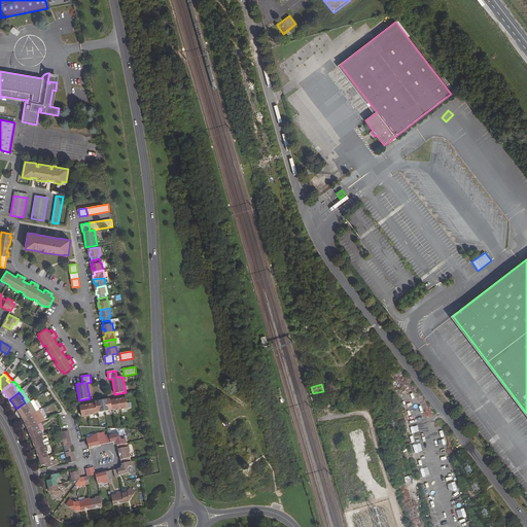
[(123,400),(118,400),(120,410),(128,408),(126,397),(121,398),(123,400)]
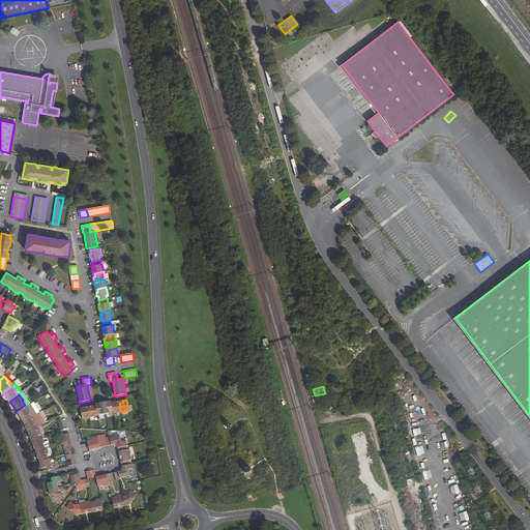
[(108,402),(104,403),(106,413),(113,412),(111,404),(108,404),(108,402)]
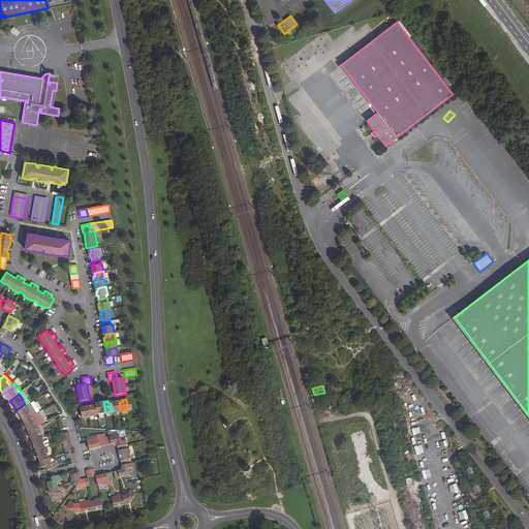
[(111,402),(111,403),(113,411),(113,412),(121,411),(119,402),(116,403),(116,401),(111,402)]
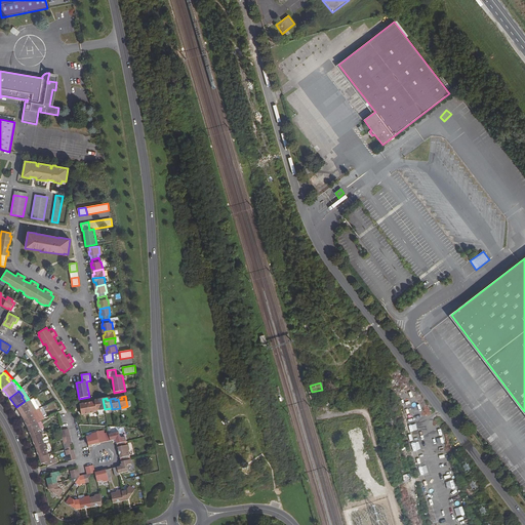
[(98,401),(95,402),(96,410),(105,409),(103,399),(98,399),(98,401)]
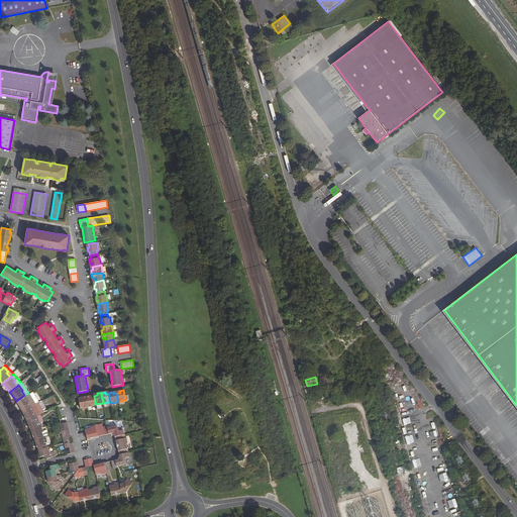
[(32,406),(36,404),(30,394),(28,395),(26,396),(16,402),(22,411),(32,406)]
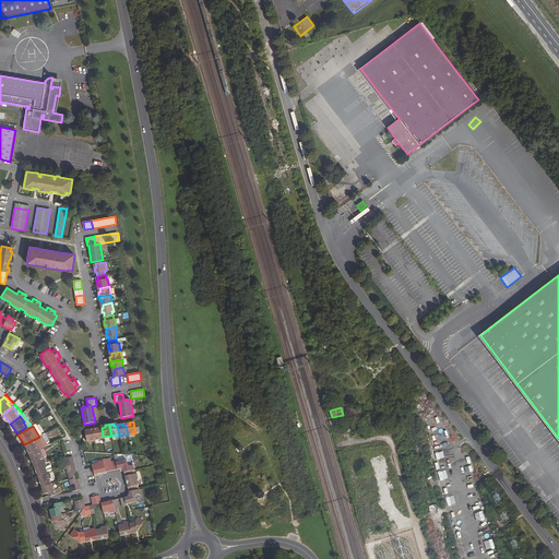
[(97,430),(93,430),(95,440),(103,439),(103,437),(102,428),(102,427),(97,428),(97,430)]
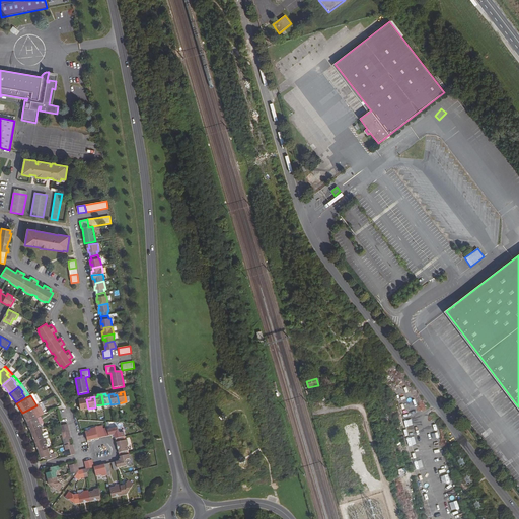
[(83,400),(83,398),(79,399),(80,410),(88,409),(86,399),(83,400)]
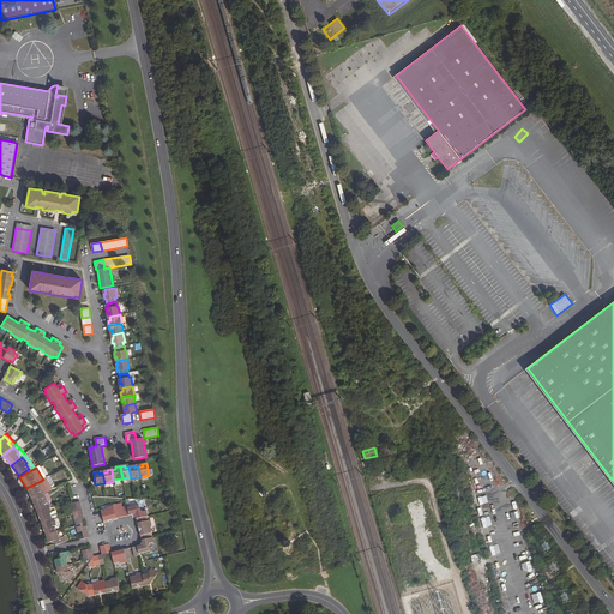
[(42,494),(40,489),(42,488),(38,482),(26,488),(28,491),(31,500),(42,494)]
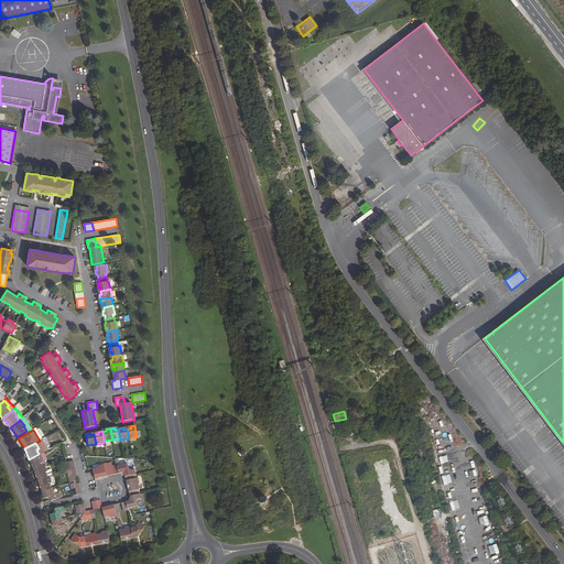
[(43,466),(42,461),(43,461),(41,453),(39,454),(29,459),(33,470),(43,466)]
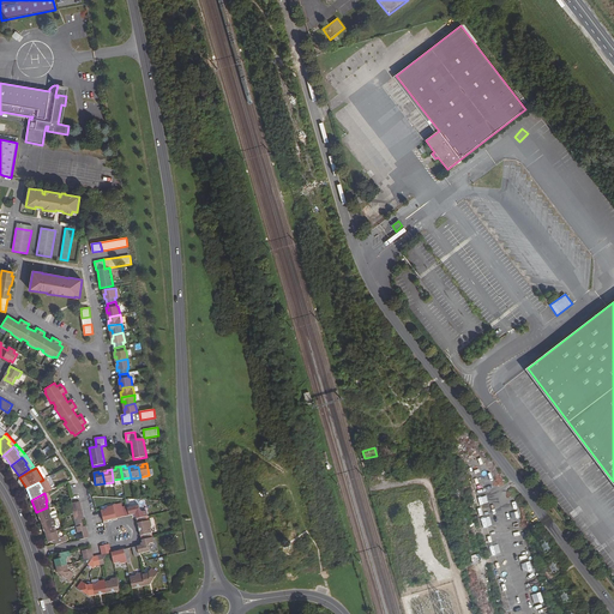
[(72,504),(71,504),(74,522),(84,519),(79,501),(72,504)]
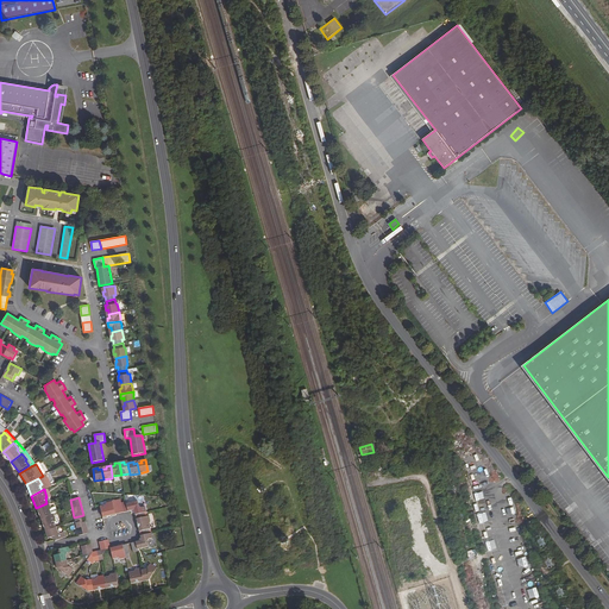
[(420,516),(419,513),(421,512),(416,498),(403,502),(408,519),(420,516)]
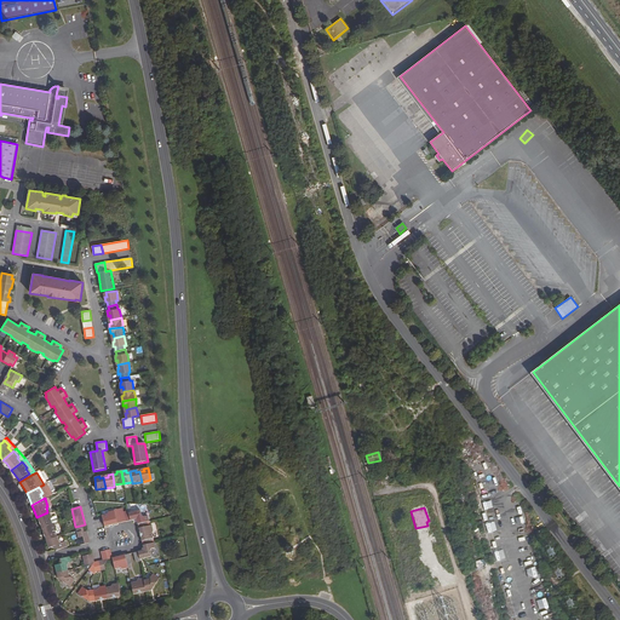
[(108,514),(102,515),(104,526),(108,526),(112,524),(118,523),(122,522),(126,521),(124,512),(122,509),(109,511),(108,514)]
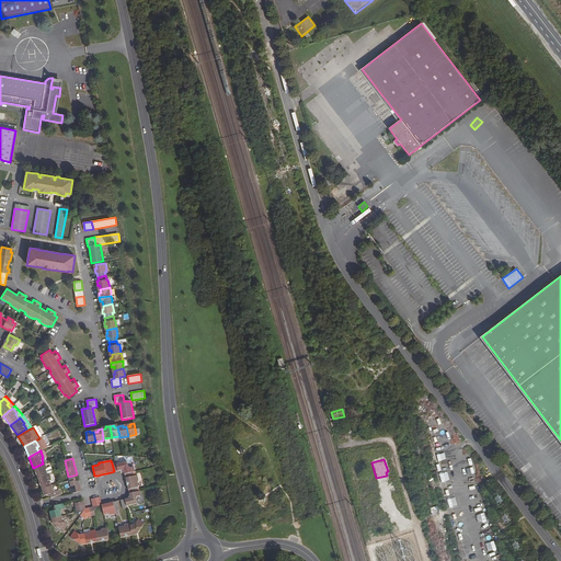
[(116,462),(112,464),(114,471),(119,470),(121,470),(122,470),(123,471),(124,471),(124,474),(125,477),(126,482),(127,484),(128,490),(129,492),(129,495),(128,495),(127,497),(128,497),(126,499),(121,500),(123,508),(127,507),(126,506),(137,503),(136,499),(137,496),(141,495),(139,491),(138,491),(137,488),(139,487),(137,482),(138,480),(137,474),(134,476),(133,472),(135,471),(134,467),(130,468),(128,467),(127,461),(116,464),(116,462)]
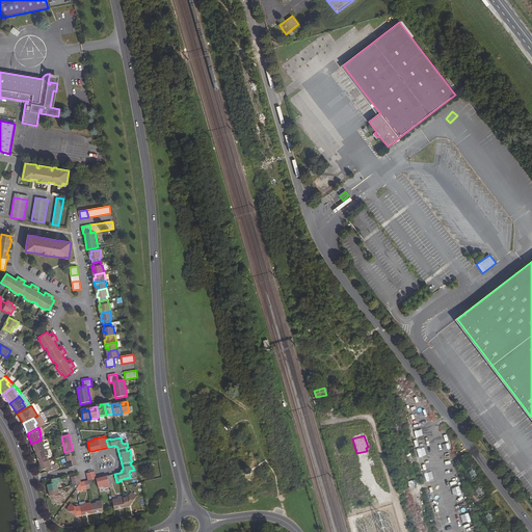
[(45,450),(44,446),(45,445),(45,444),(43,439),(41,440),(31,444),(35,453),(45,450)]
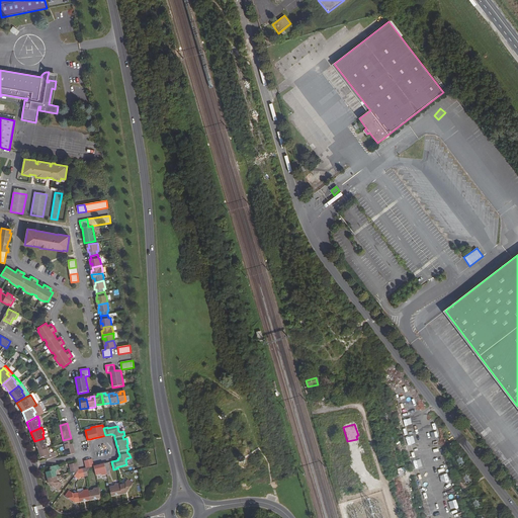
[(48,448),(47,444),(48,443),(46,437),(44,438),(34,441),(38,451),(48,448)]
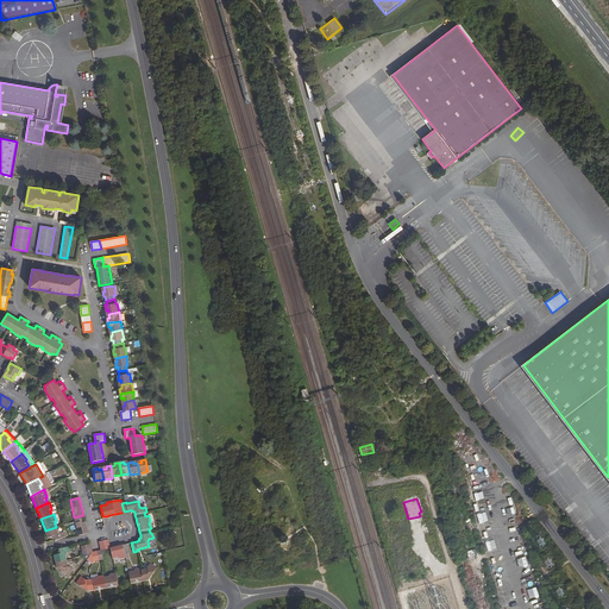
[(85,521),(76,523),(79,535),(87,534),(88,532),(85,521)]
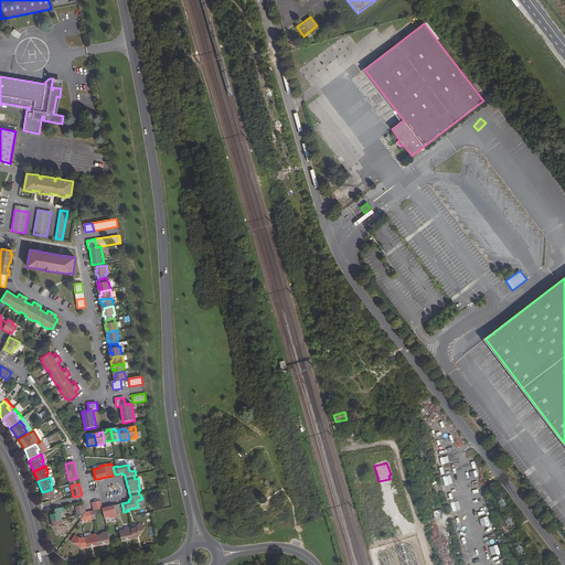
[(54,493),(52,489),(42,492),(45,500),(48,499),(50,500),(51,500),(51,502),(62,499),(60,493),(56,494),(54,493)]
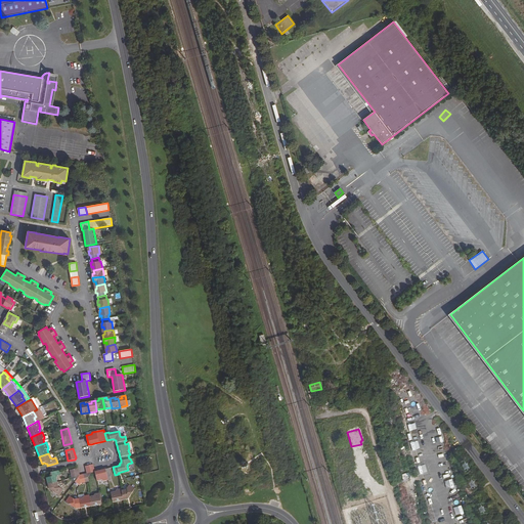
[(78,468),(70,470),(72,477),(76,476),(81,479),(82,483),(89,481),(88,477),(91,473),(95,472),(94,470),(93,464),(85,466),(87,473),(80,475),(78,468)]
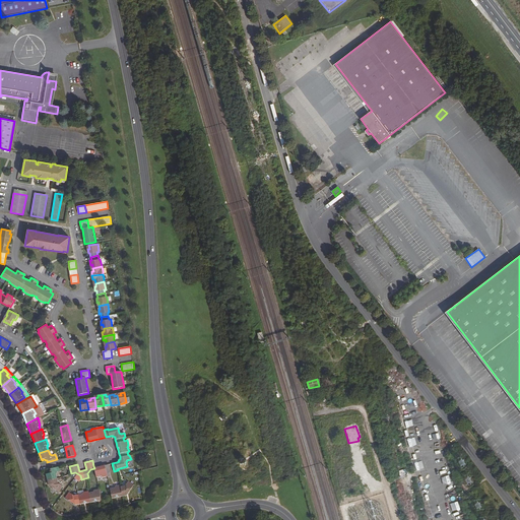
[(99,466),(94,467),(94,468),(96,477),(101,476),(103,477),(108,476),(107,473),(111,472),(109,464),(106,465),(101,466),(99,466)]
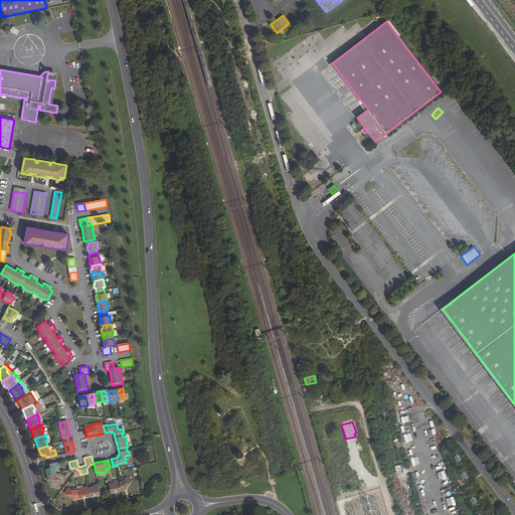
[(48,469),(45,470),(48,480),(55,485),(58,487),(62,482),(59,479),(58,479),(57,478),(55,469),(57,467),(60,467),(59,462),(49,465),(50,467),(49,467),(48,468),(48,469)]
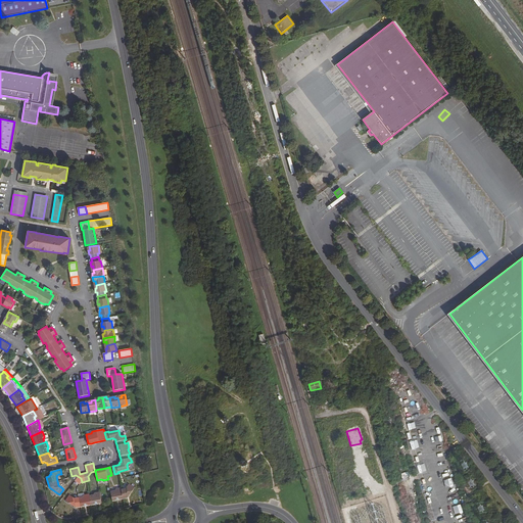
[(115,490),(110,491),(112,501),(128,498),(133,491),(135,487),(129,483),(126,488),(122,489),(121,487),(116,488),(115,490)]
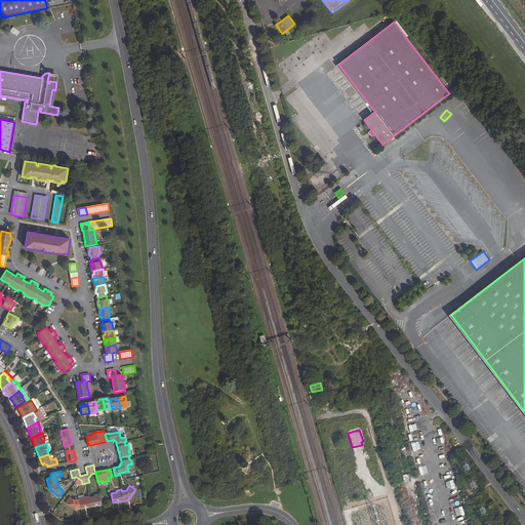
[(365,486),(361,487),(366,502),(379,499),(377,493),(375,494),(373,487),(367,490),(365,486)]
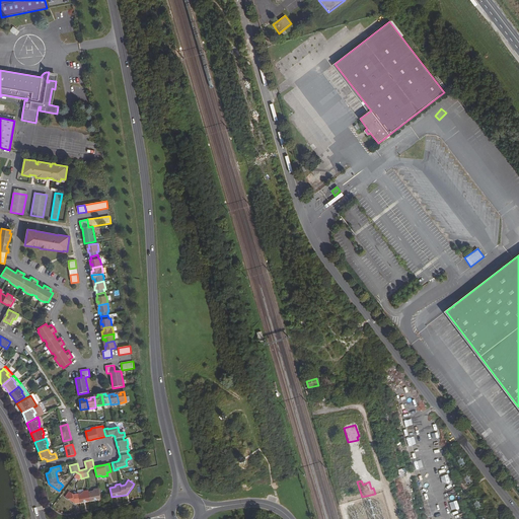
[(76,504),(100,499),(99,488),(94,489),(93,491),(88,492),(88,490),(83,491),(82,493),(79,494),(78,494),(74,495),(69,491),(65,497),(76,504)]
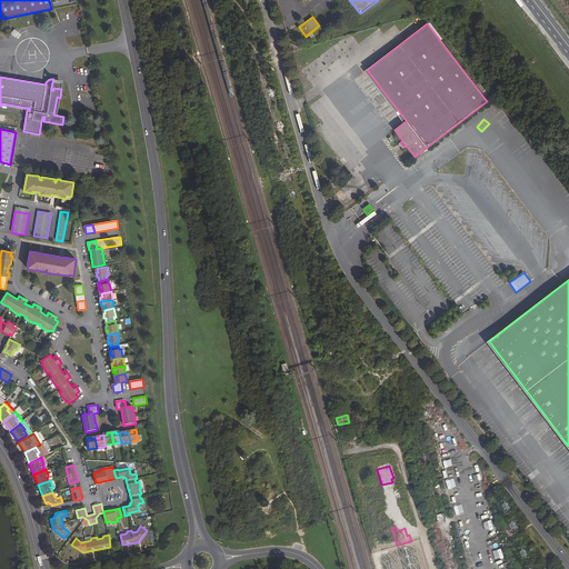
[(518,537),(506,540),(508,550),(525,546),(523,541),(520,542),(518,537)]
